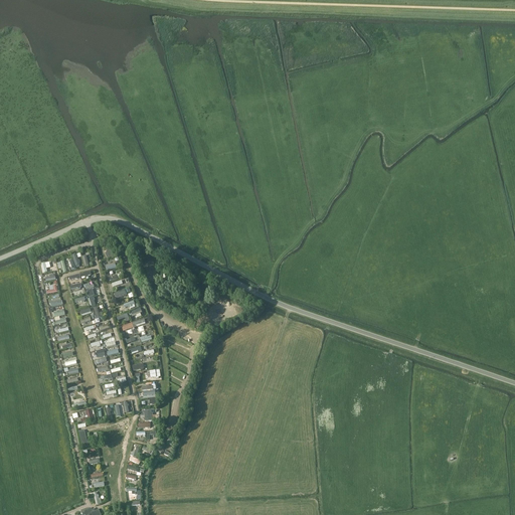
[(108,253),(106,253),(107,258),(112,256),(113,256),(113,255),(114,255),(113,251),(114,251),(113,247),(112,247),(110,248),(106,249),(108,253)]
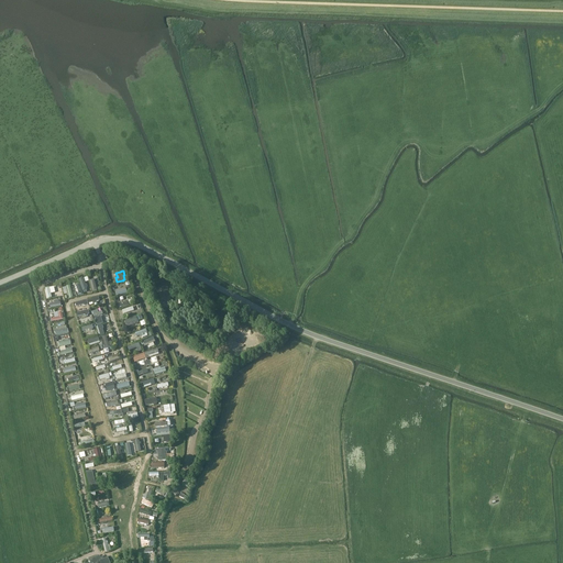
[(167,285),(158,287),(163,306),(172,304),(167,285)]
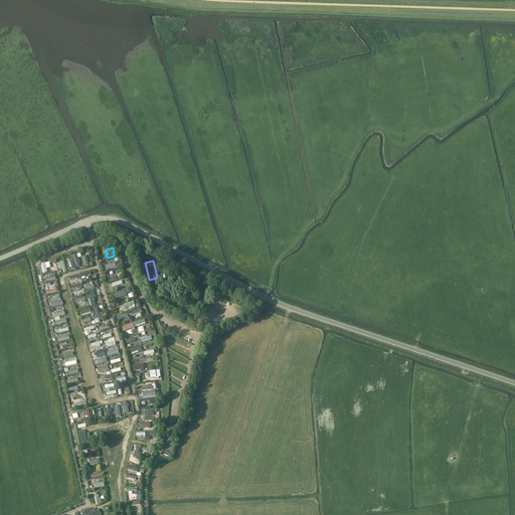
[(119,280),(107,284),(109,289),(120,284),(119,280)]
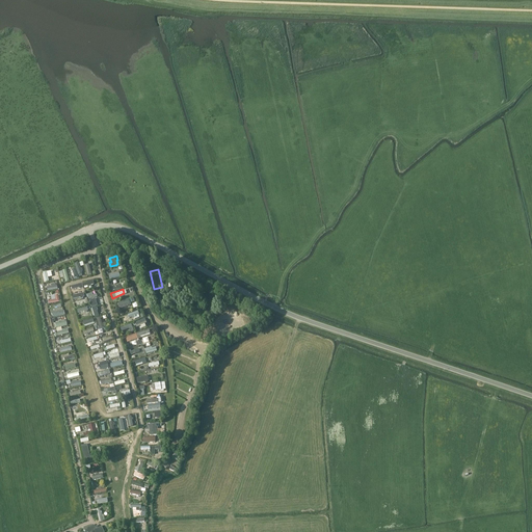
[(58,296),(55,296),(56,300),(48,301),(49,304),(59,302),(58,296)]
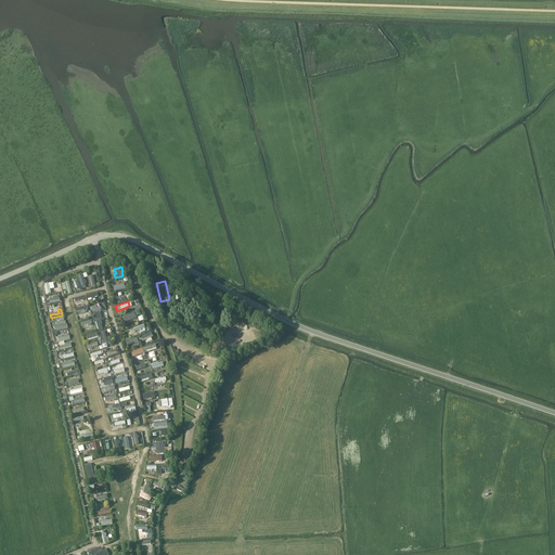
[(106,337),(104,331),(101,332),(104,343),(111,340),(110,336),(106,337)]
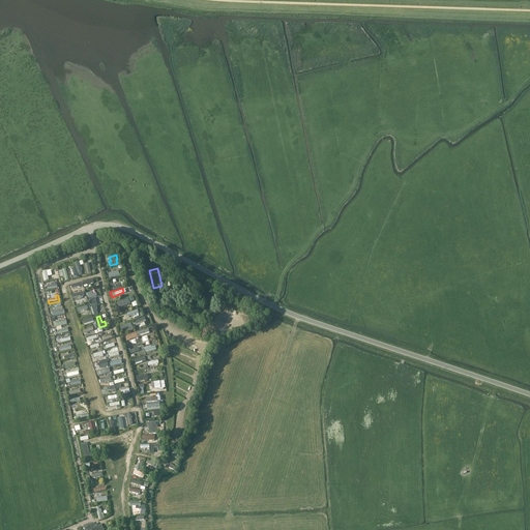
[(130,323),(119,327),(121,331),(128,328),(129,332),(134,330),(130,323)]
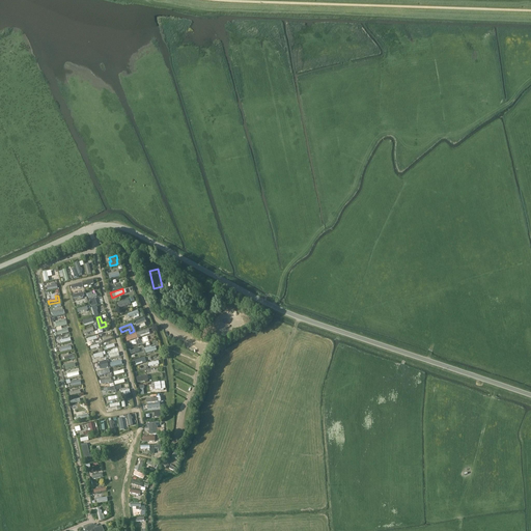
[(90,330),(89,327),(79,331),(80,335),(94,331),(93,327),(91,327),(92,330),(90,330)]
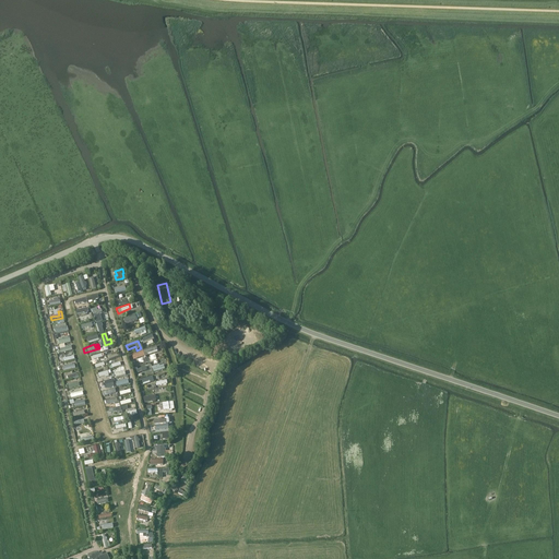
[(156,346),(143,351),(145,356),(146,356),(149,355),(147,354),(157,351),(156,346)]
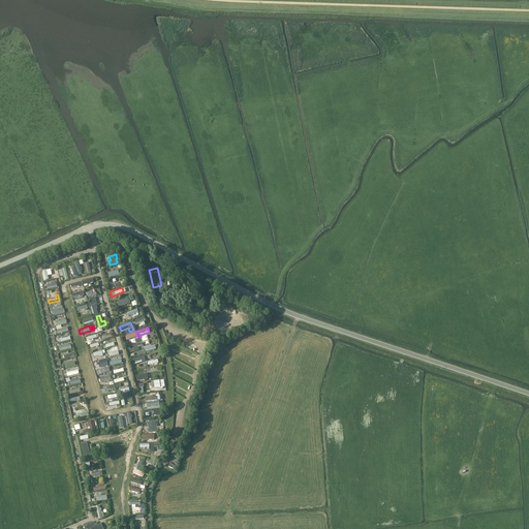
[(135,333),(125,336),(126,341),(136,337),(135,333)]
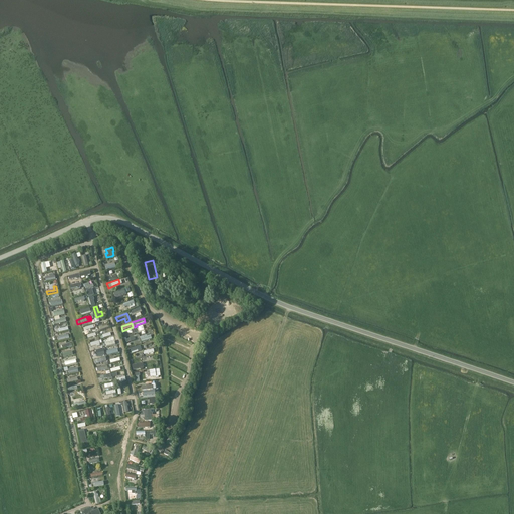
[(159,369),(150,371),(150,377),(155,377),(156,378),(158,378),(158,377),(158,376),(160,376),(159,369)]
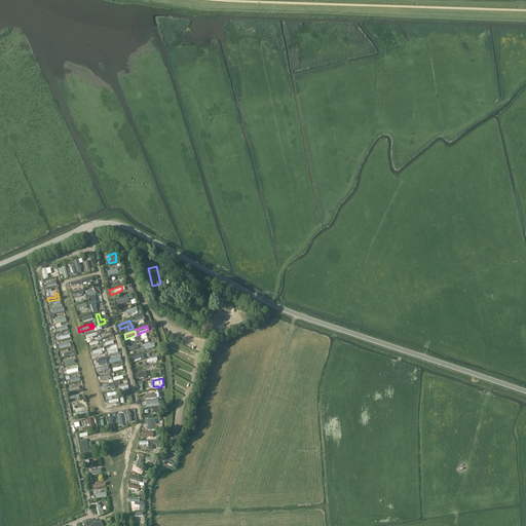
[(101,426),(106,424),(104,415),(100,416),(100,417),(96,418),(97,425),(101,424),(101,426)]
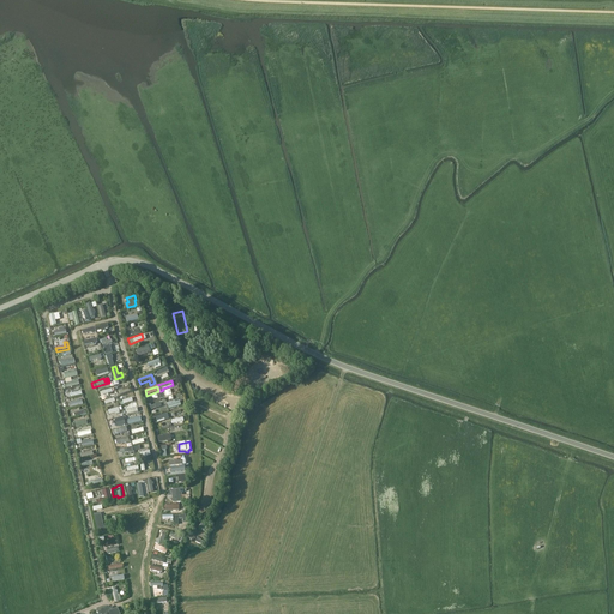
[(104,498),(100,499),(100,500),(100,503),(110,500),(108,489),(102,491),(104,498)]
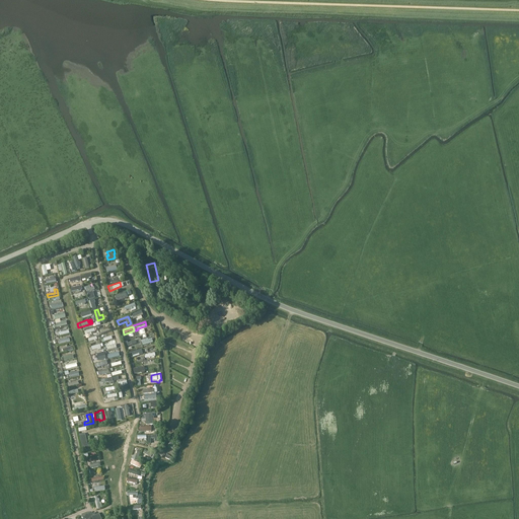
[(147,422),(146,422),(146,425),(152,425),(152,419),(154,419),(154,417),(152,417),(152,414),(146,414),(146,419),(147,419),(147,422)]
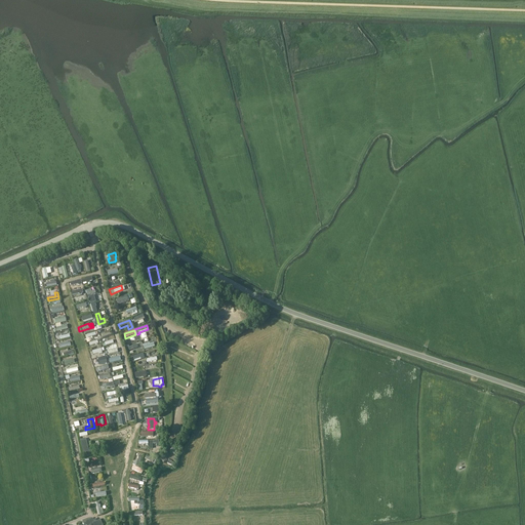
[(88,453),(85,440),(86,440),(85,438),(80,439),(84,457),(92,455),(91,452),(88,453)]
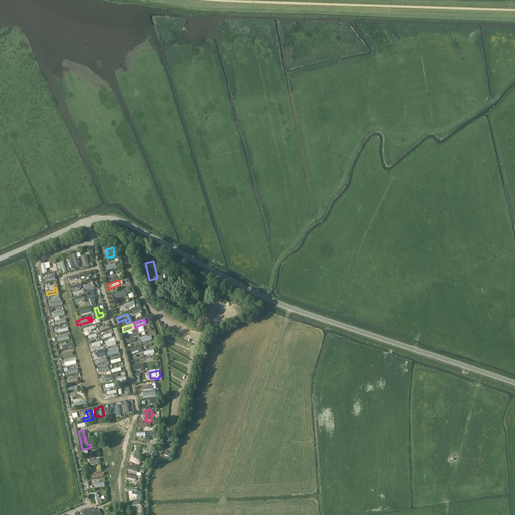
[(150,433),(146,433),(147,441),(150,441),(149,436),(151,436),(153,436),(153,439),(156,439),(156,433),(150,433)]
